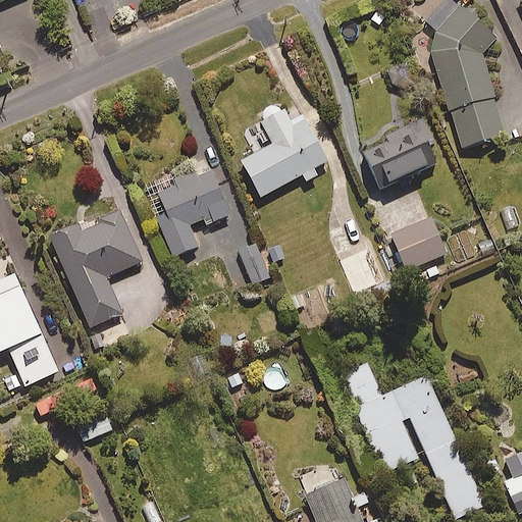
[(427,25),(437,35),(433,51),(434,68),(462,152),(511,137),(485,58),(502,39),(463,6),(460,10),(448,1),(427,25)]
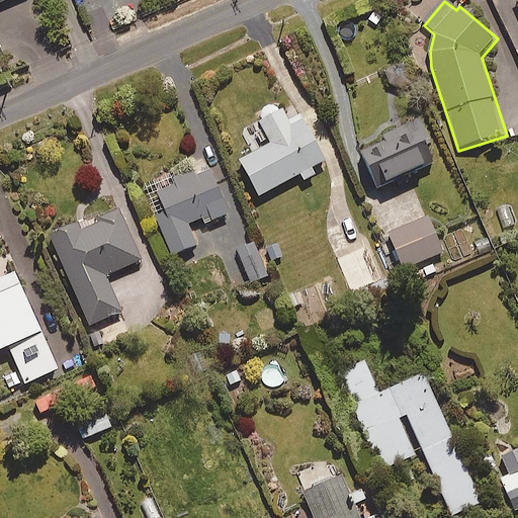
[(303,180),(316,173),(312,166),(324,160),(300,115),(288,121),(281,107),(278,109),(270,103),(264,105),(260,111),(261,117),(258,119),(269,142),(239,158),(258,193),(298,172),(303,180)]
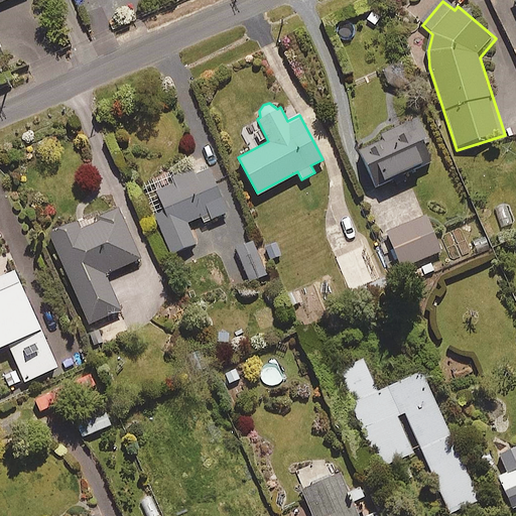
[(433,160),(413,118),(357,144),(377,186),(433,160)]
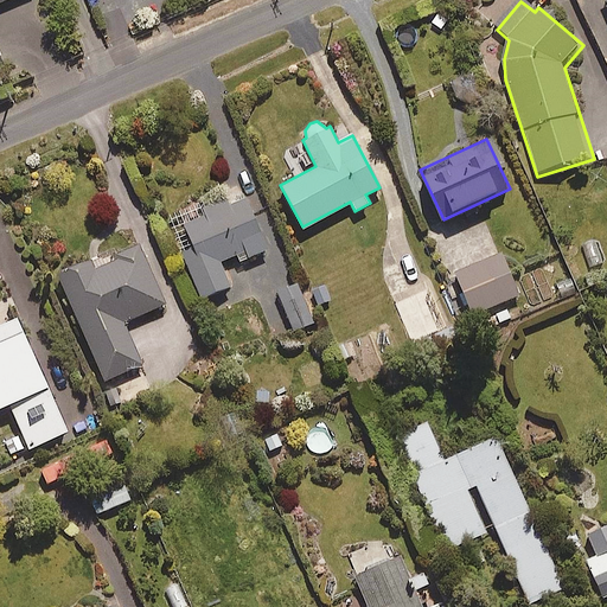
[(230,287),(219,261),(235,255),(237,260),(270,247),(249,196),(229,204),(225,196),(203,205),(205,213),(172,228),(202,299),(230,287)]
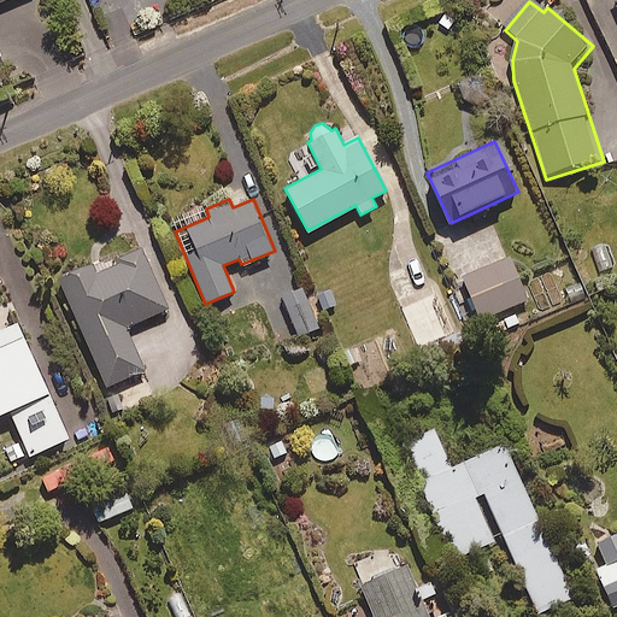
[(166,309),(141,250),(94,270),(90,264),(59,277),(105,386),(144,369),(124,325),(166,309)]
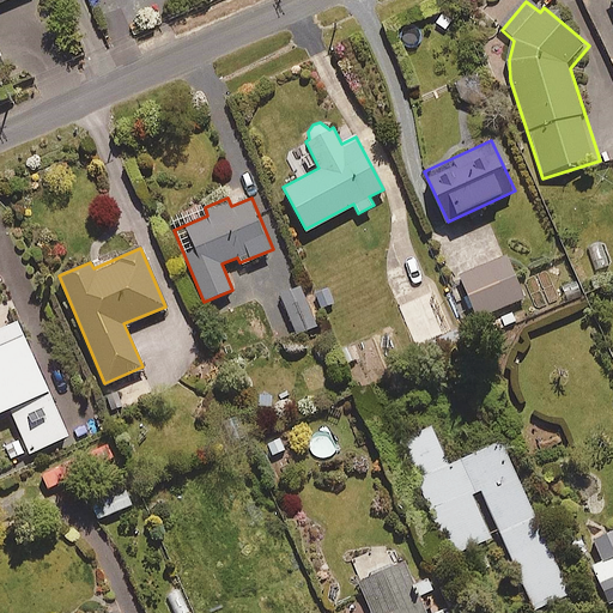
[(523,297),(507,254),(459,273),(477,316),(523,297)]
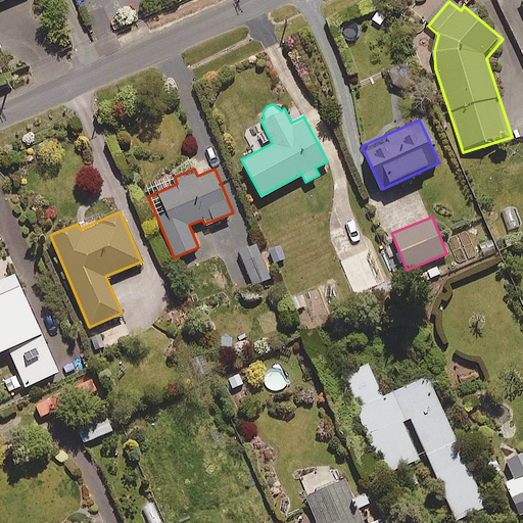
[(258,243),(237,252),(252,286),(273,277),(258,243)]
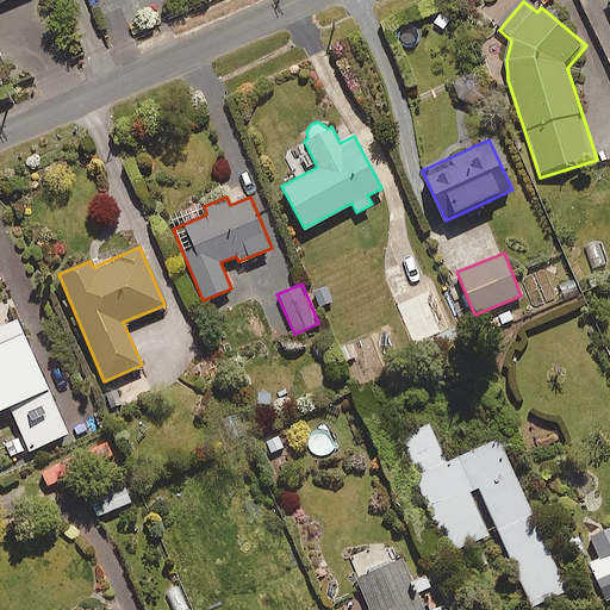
[(447,327),(430,287),(396,303),(412,341),(447,327)]
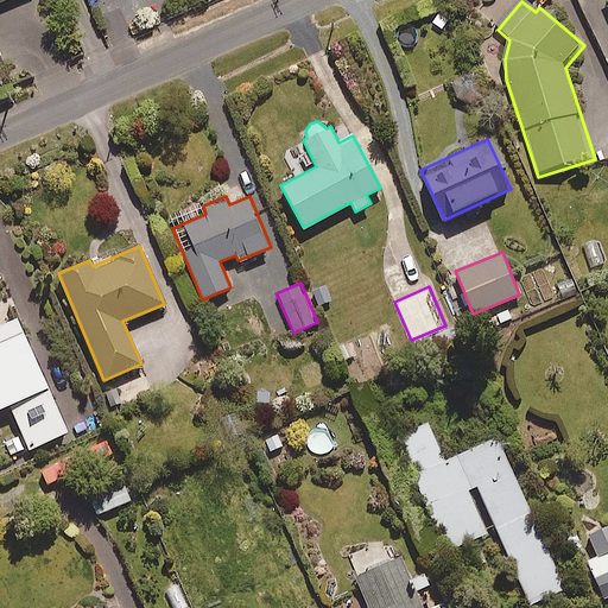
[(67,431),(17,317),(0,324),(0,405),(8,403),(29,448),(67,431)]
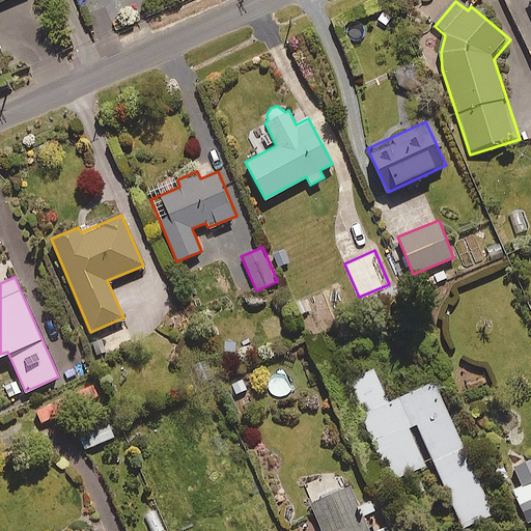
[(388,401),(373,368),(345,381),(390,480),(424,465),(408,427),(416,423),(463,527),(493,513),(434,381),(388,401)]
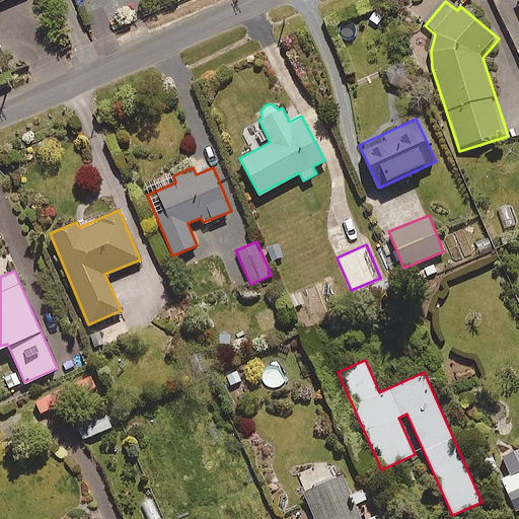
[(271,366),(264,372),(263,380),(269,388),(279,388),(285,382),(285,372),(279,366),(271,366)]
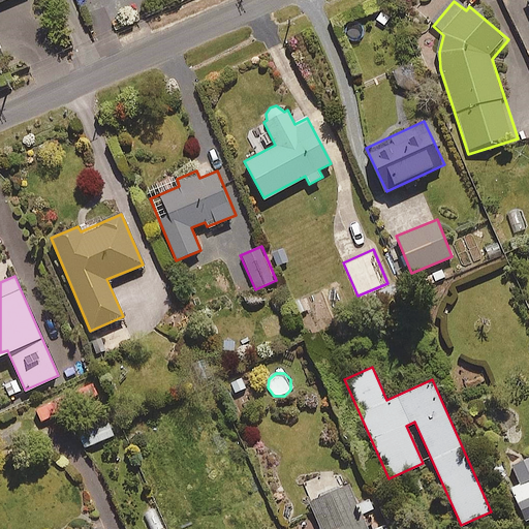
[(528,518),(528,456),(511,464),(520,483),(510,488),(525,520),(528,518)]
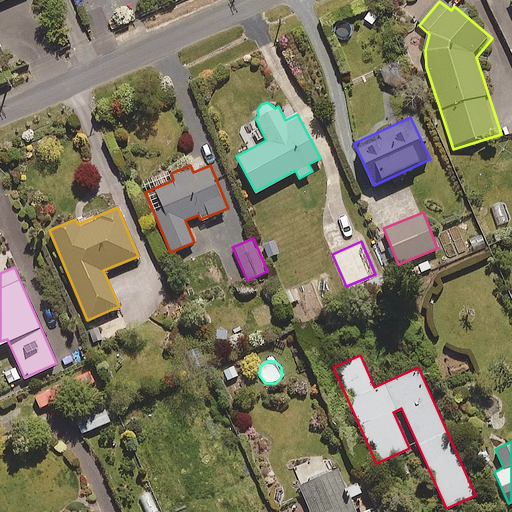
[(354,511),(335,467),(298,483),(310,511),(354,511)]
